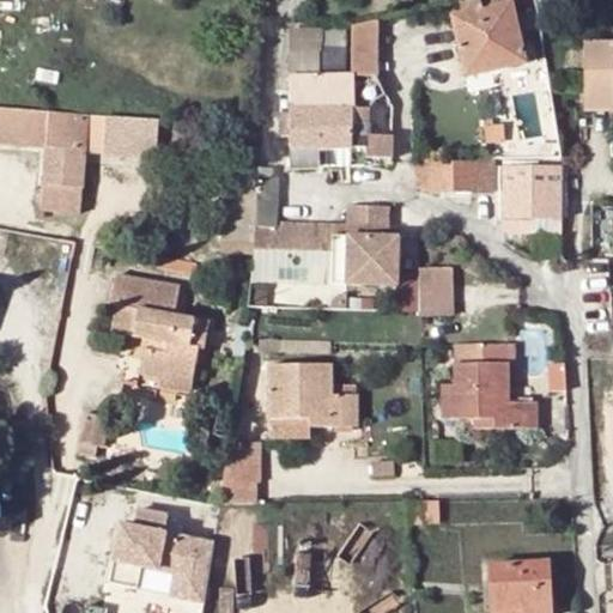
[(451,17),(462,60),(493,53),(498,68),(526,64),(511,2),(451,17)]
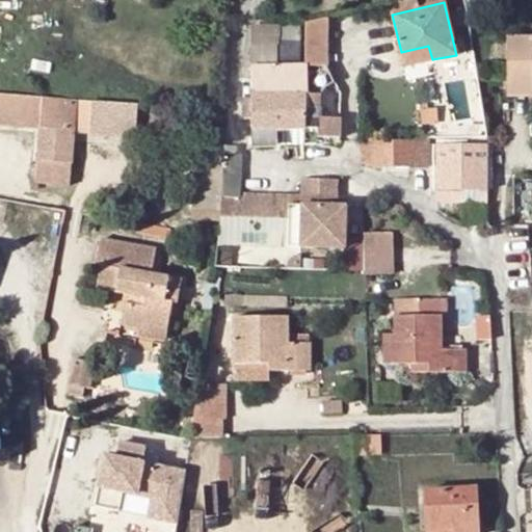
[(326,18),(308,22),(308,68),(324,67),(328,67),(328,17),(326,18)]
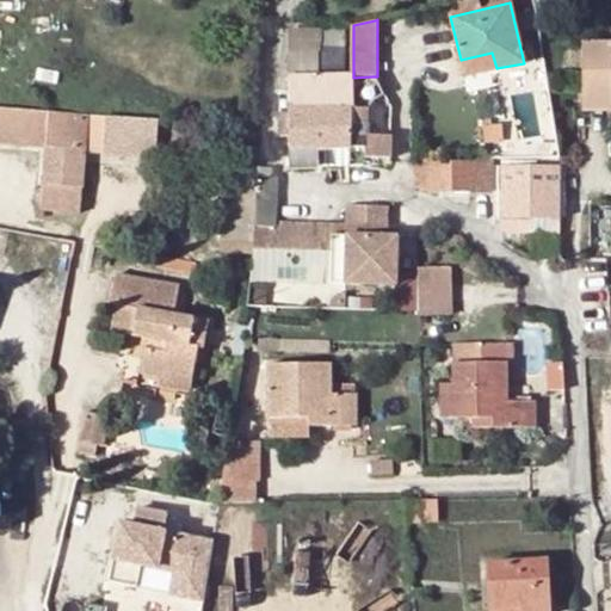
[(289,30),(289,53),(343,53),(343,30),(289,30)]
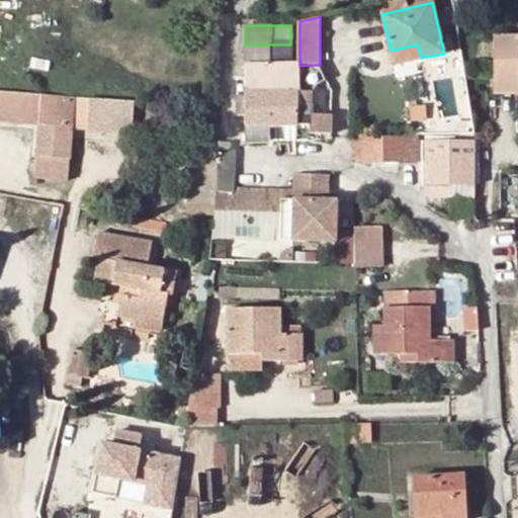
[(517,35),(495,36),(494,87),(517,87),(517,35)]
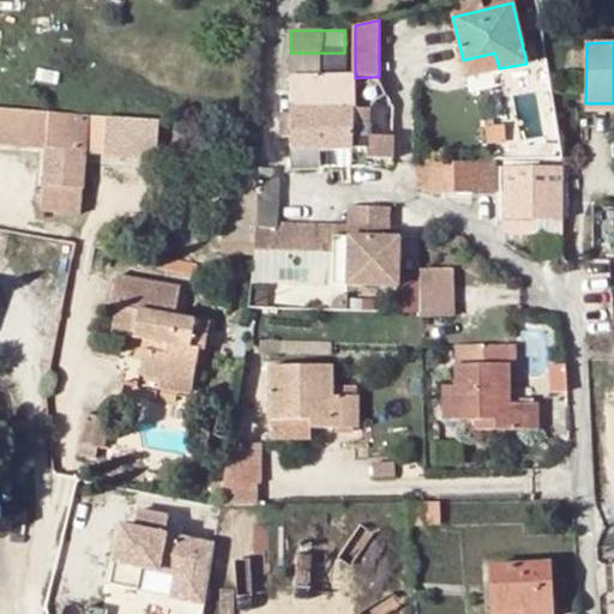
[(344,53),(290,53),(290,79),(318,79),(345,78),(344,53)]
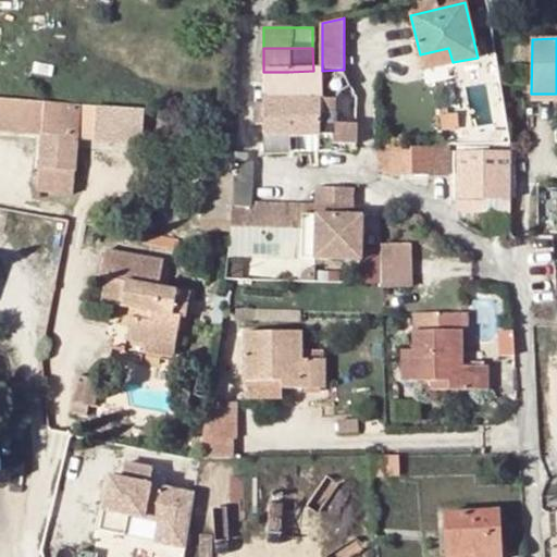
[(423,69),(453,62),(448,48),(420,54),(423,69)]
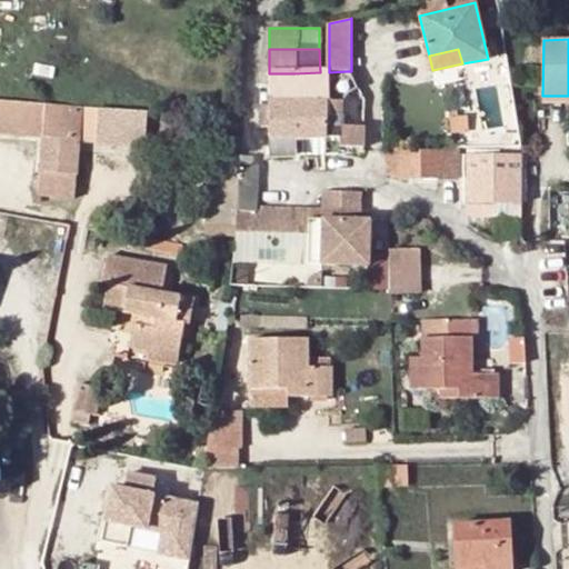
[(347,71),(329,72),(320,72),(295,73),(296,139),(326,139),(341,139),(341,142),(357,142),(357,121),(341,121),(340,96),(356,87),(347,71)]
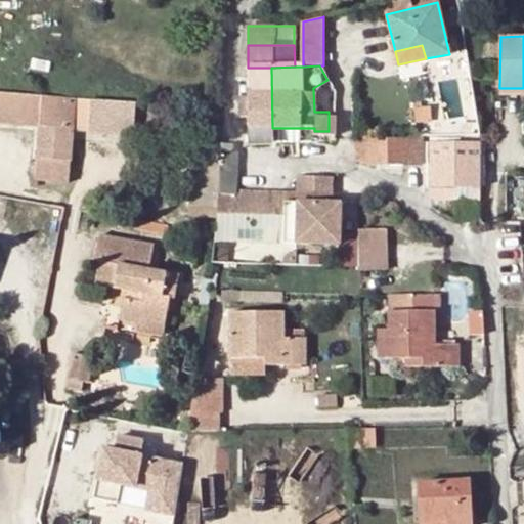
[(272,128),(271,68),(248,68),(249,100),(249,116),(249,129),(272,128)]
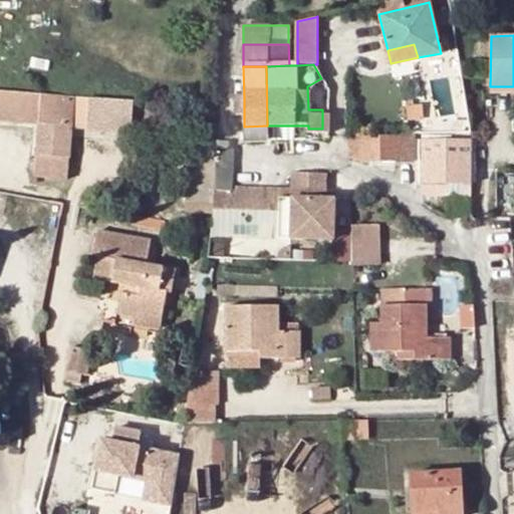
[(4,89),(0,89),(0,121),(38,124),(36,177),(66,178),(68,179),(75,95),(4,89)]
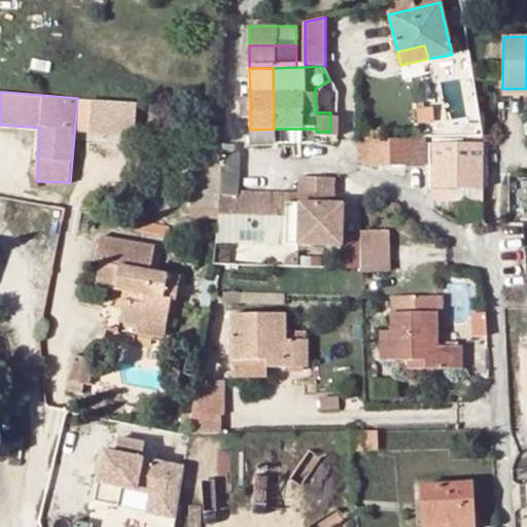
[(241,116),(250,116),(250,101),(241,101),(241,116)]
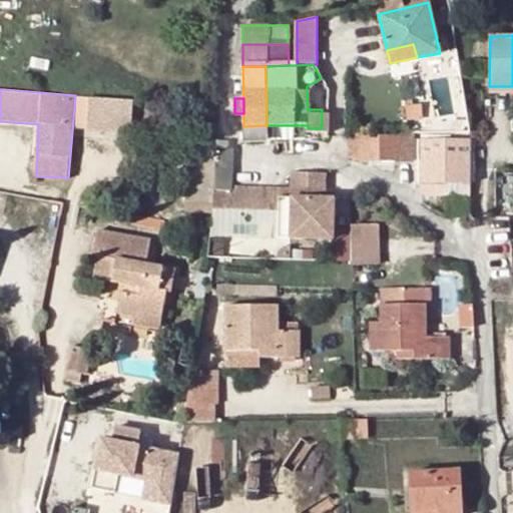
[(267,140),(267,125),(243,126),(243,141),(267,140)]
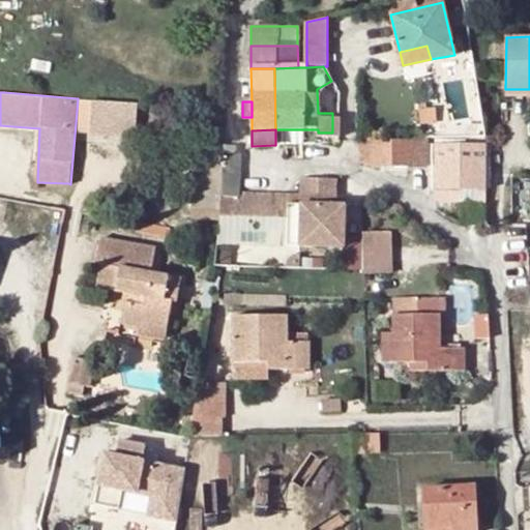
[(318,129),(303,129),(303,145),(317,146),(318,138),(318,133),(318,129)]
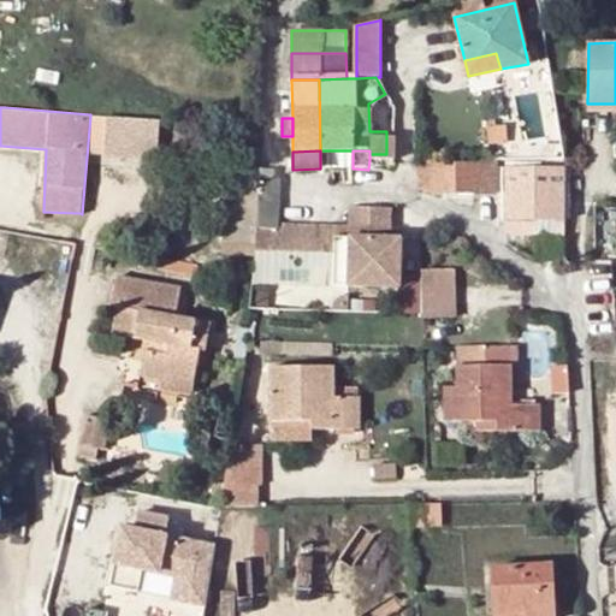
[(539,221),(563,221),(563,161),(542,161),(542,170),(529,170),(531,236),(538,237),(539,221)]
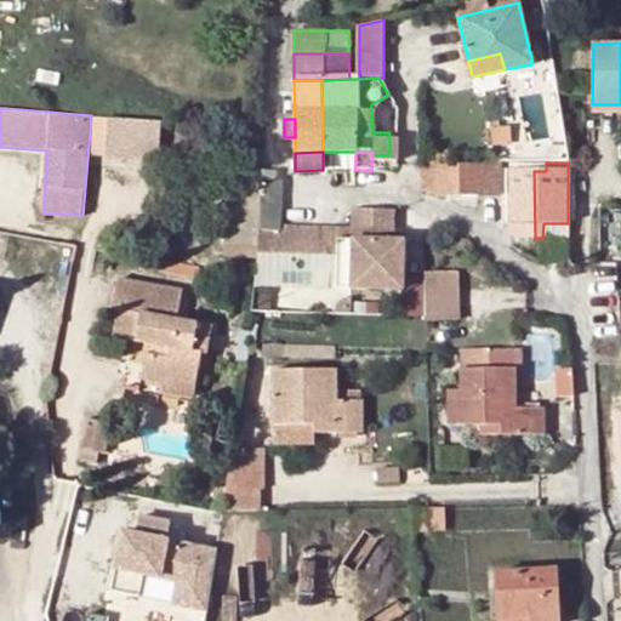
[(445,194),(479,197),(479,164),(422,166),(423,191),(436,193),(445,194)]
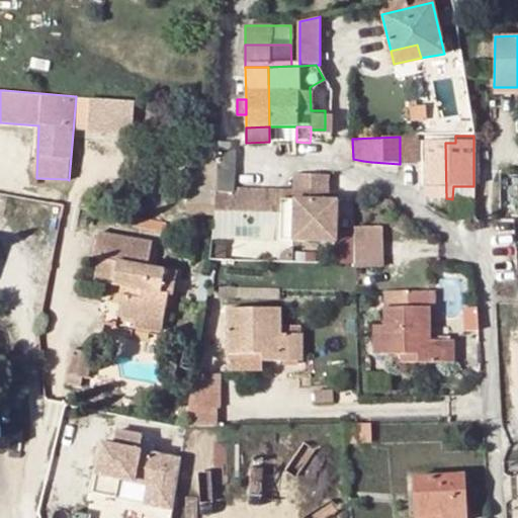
[(400,137),(400,164),(416,165),(416,137),(400,137)]
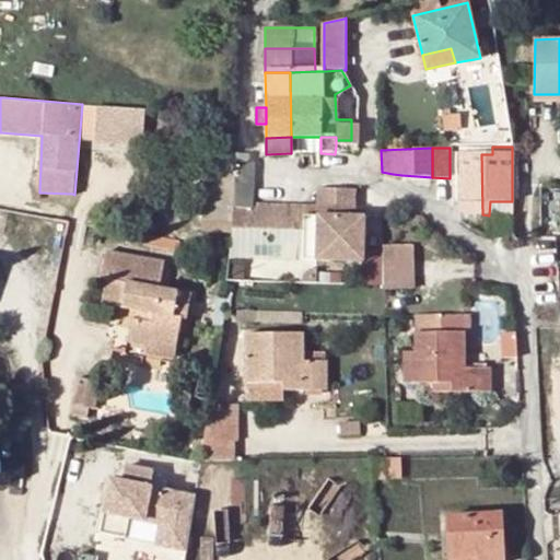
[(248,154),(236,154),(234,154),(234,175),(252,176),(253,161),(247,162),(248,154)]
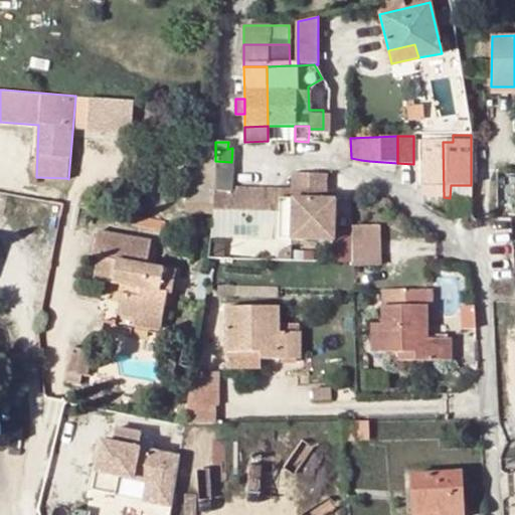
[(423,197),(444,197),(443,142),(422,142),(423,197)]
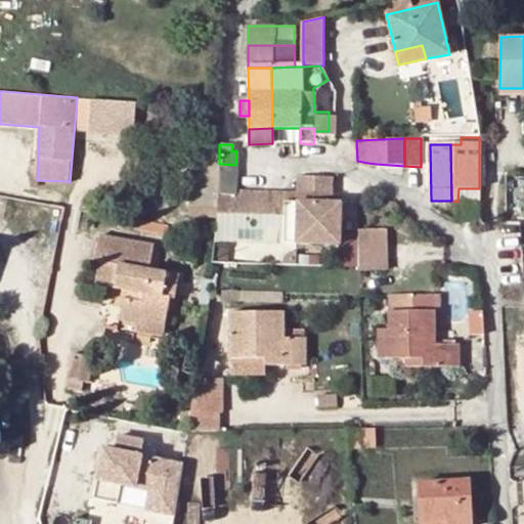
[(234,180),(235,165),(219,164),(219,179),(234,180)]
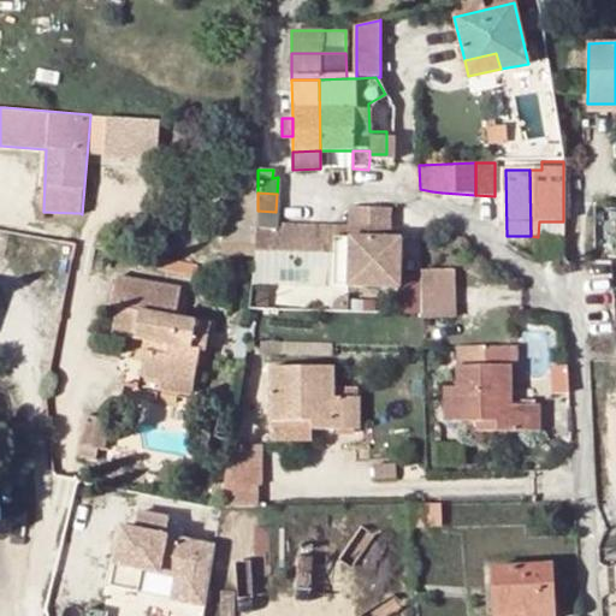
[(350,237),(351,282),(403,283),(402,237),(390,237),(390,209),(349,209),(350,224),(350,237)]
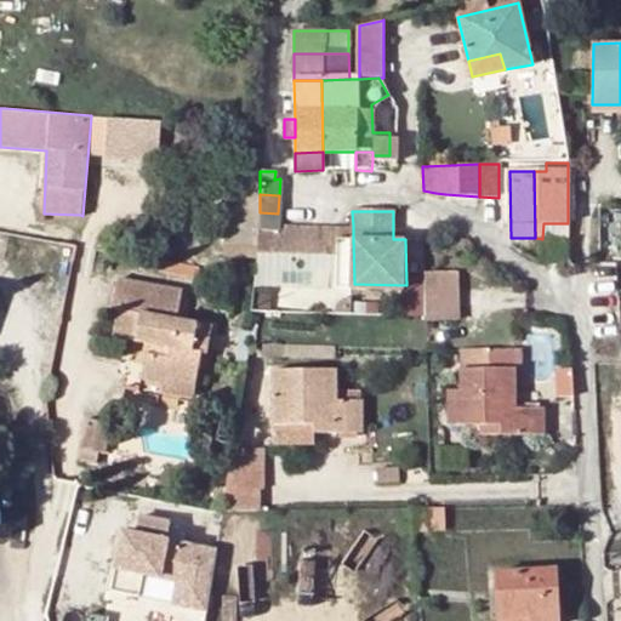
[(279,224),(278,214),(260,212),(258,231),(278,231),(279,224)]
